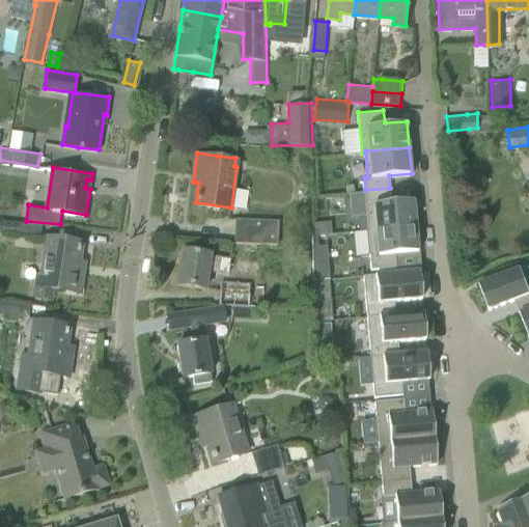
[(391,200),(390,188),(365,190),(369,228),(416,224),(414,198),(391,200)]
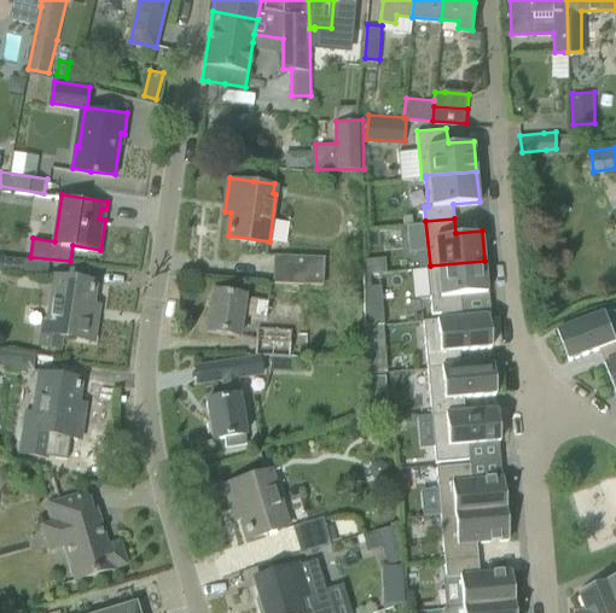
[(274,279),(325,281),(326,254),(275,251),(274,279)]
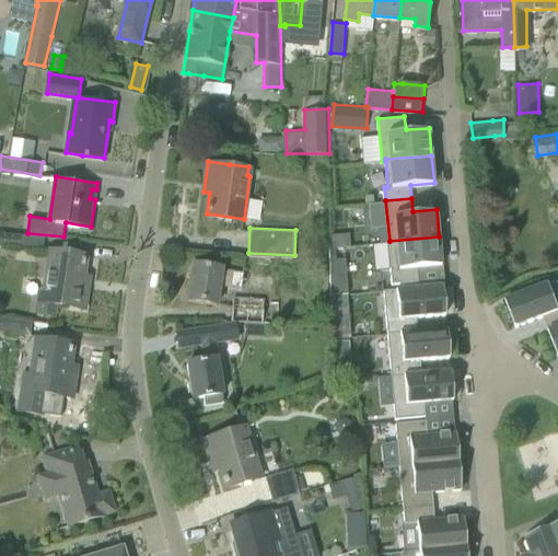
[(0,246),(19,248),(20,232),(0,230),(0,246)]
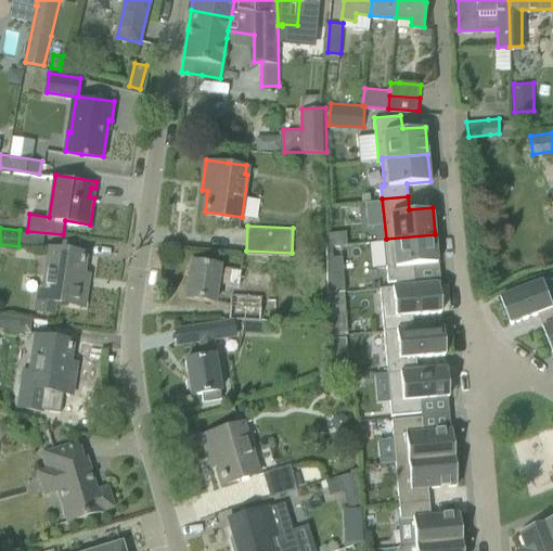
[(437,261),(435,234),(386,239),(389,280),(415,278),(414,264),(437,261)]
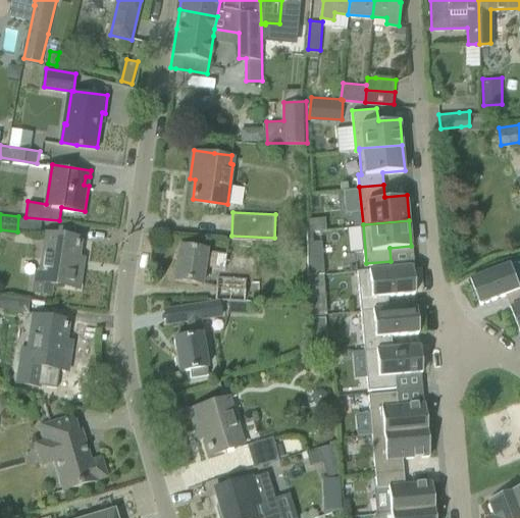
[(81,236),(60,232),(47,230),(42,268),(36,268),(33,289),(52,292),(53,281),(80,286),(84,256),(79,255),(81,236)]
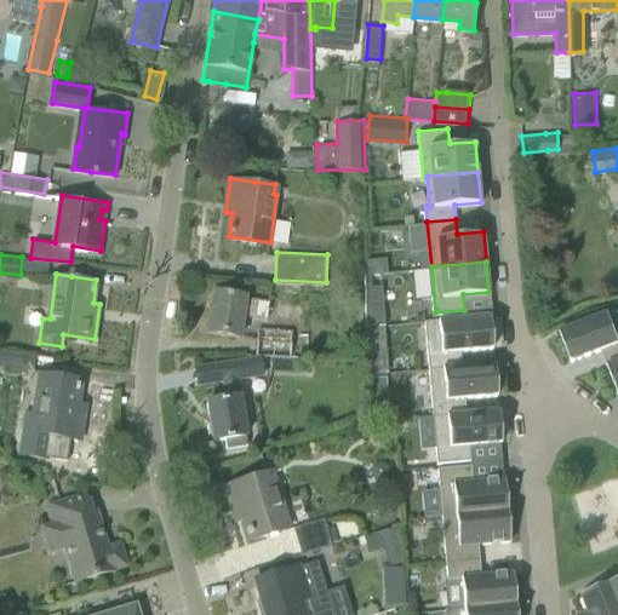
[(268,316),(270,299),(246,295),(215,291),(209,329),(240,334),(244,312),(268,316)]
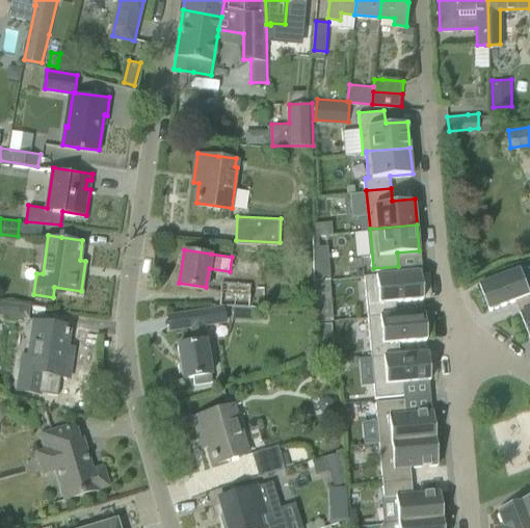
[(329,261),(314,262),(314,279),(330,278),(329,261)]
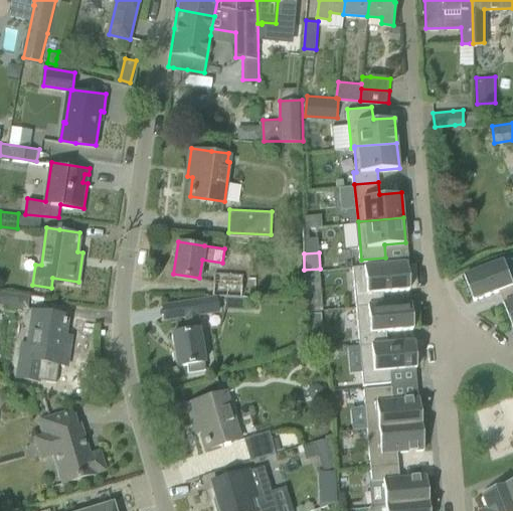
[(501,290),(506,302),(512,299),(512,275),(507,259),(466,274),(476,299),(501,290)]
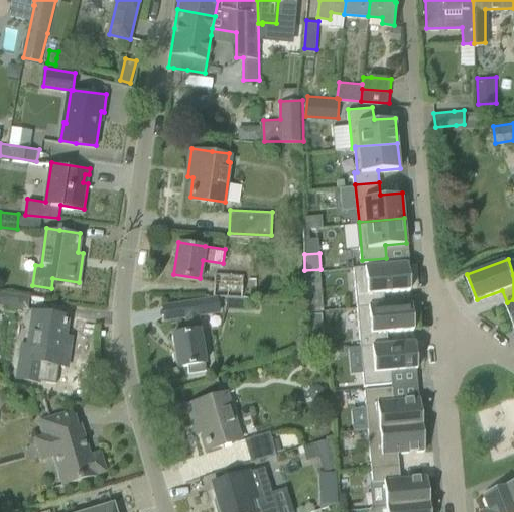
[(358,305),(385,302),(384,290),(411,288),(408,261),(354,266),(358,305)]
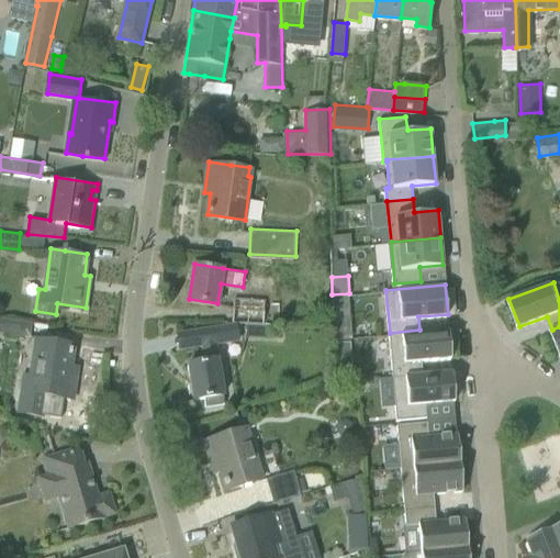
[(273,323),(276,301),(267,301),(267,299),(235,297),(234,321),(273,323)]
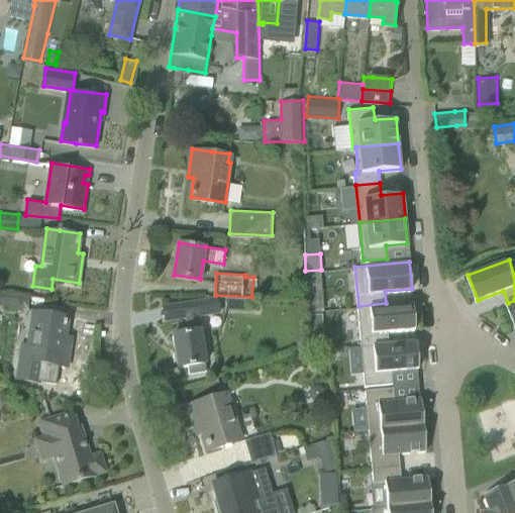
[(0,303),(29,308),(30,295),(0,291),(0,303)]
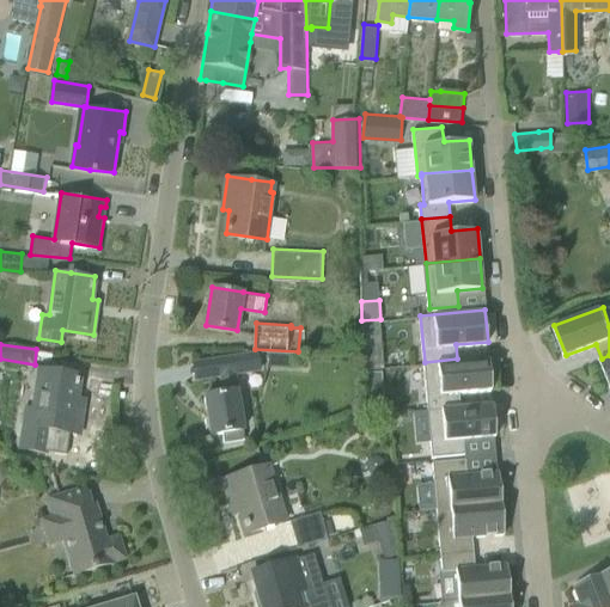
[(365,348),(363,348),(365,367),(383,366),(382,347),(365,348)]
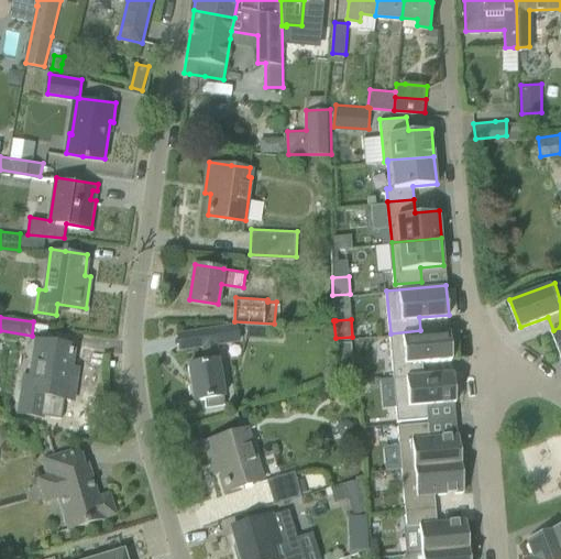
[(207,405),(226,403),(217,343),(241,340),(239,322),(200,328),(202,343),(204,343),(206,360),(188,363),(191,383),(189,383),(190,392),(193,392),(194,398),(206,396),(207,405)]
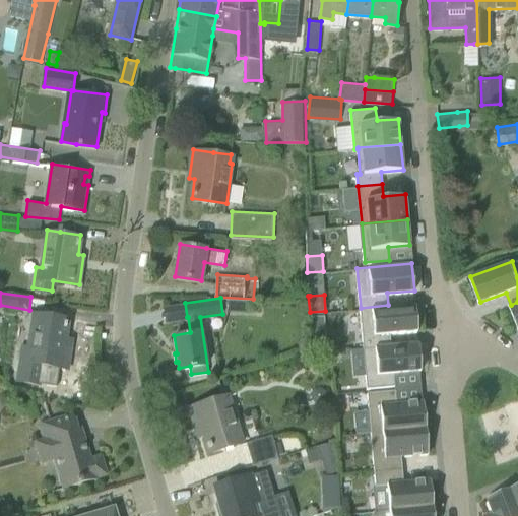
[(388,305),(361,308),(364,346),(391,344),(390,332),(417,330),(415,303),(388,305)]
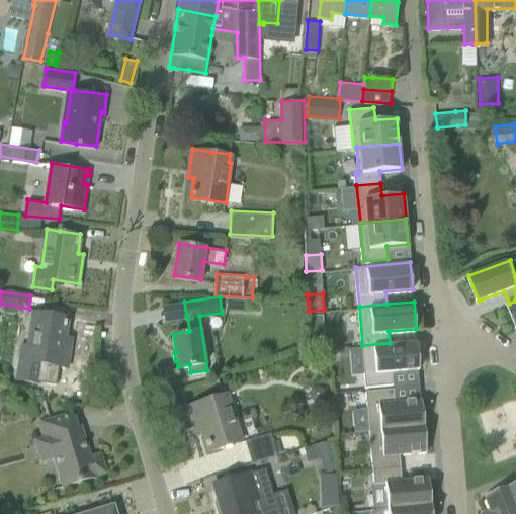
[(44,361),(47,362),(67,365),(71,336),(66,335),(68,316),(34,311),(29,345),(22,344),(17,377),(40,381),(44,361)]
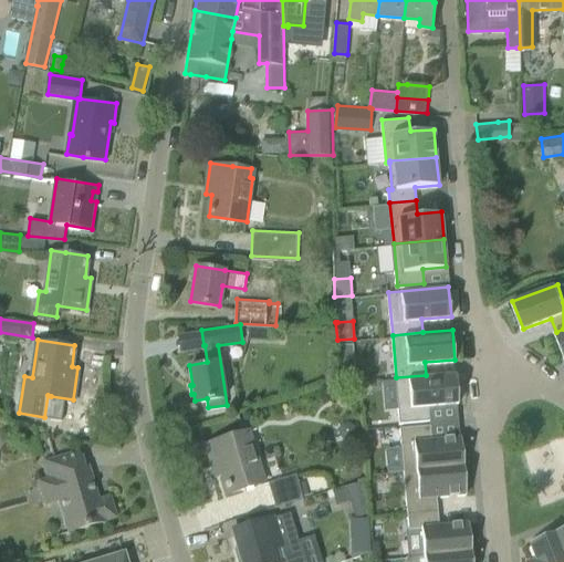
[(426,375),(396,377),(400,422),(430,419),(429,405),(459,403),(456,373),(426,375)]
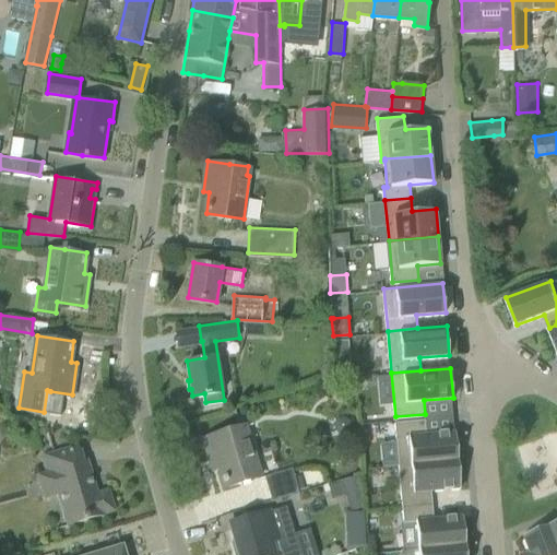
[(348,385),(336,385),(338,392),(342,397),(348,397),(348,385)]
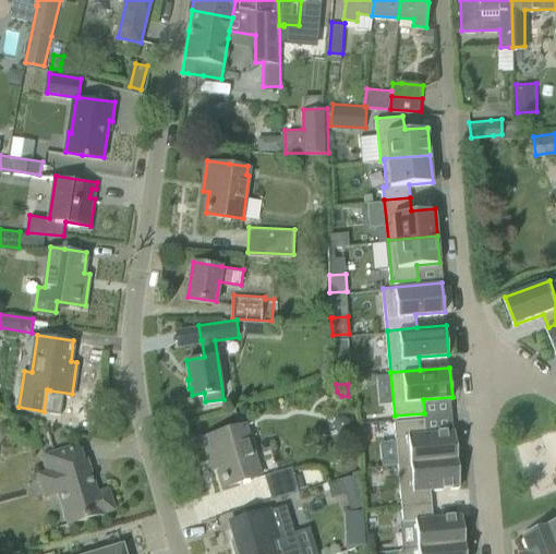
[(398,462),(458,458),(455,429),(425,432),(424,418),(395,420),(398,462)]
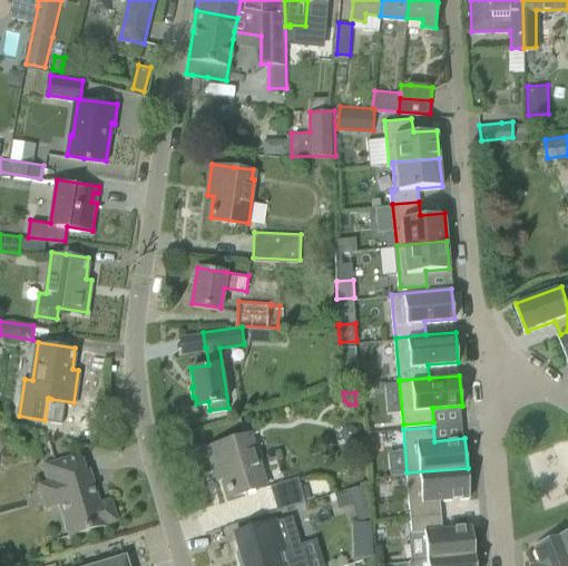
[(254,441),(251,432),(209,445),(218,476),(224,474),(231,495),(268,484),(255,440),(254,441)]
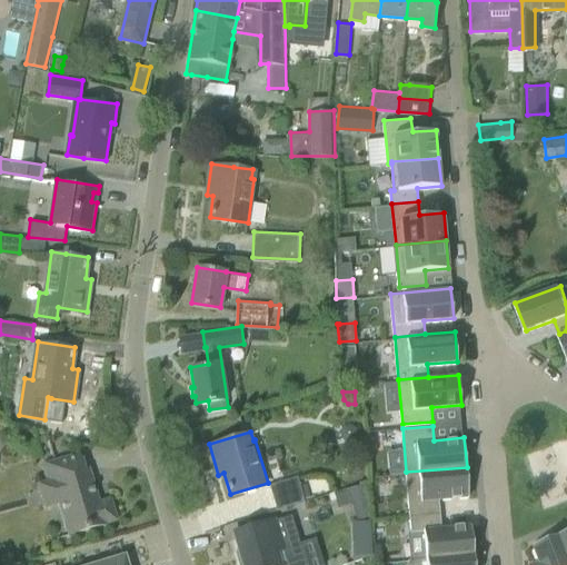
[(72,532),(83,528),(105,522),(103,519),(116,516),(110,498),(99,503),(88,467),(85,468),(80,453),(46,463),(50,481),(56,478),(72,532)]
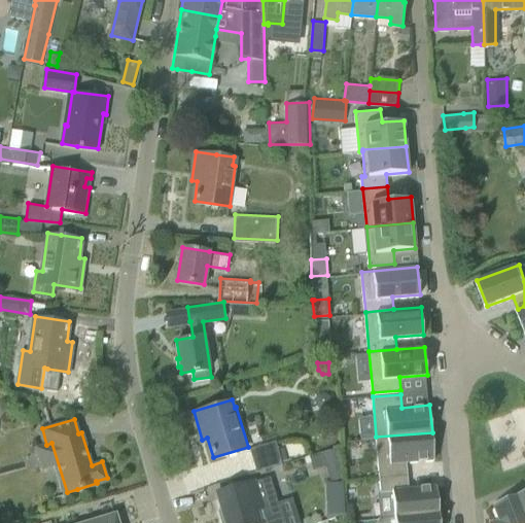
[(380,477),(408,475),(407,461),(434,458),(432,432),(376,437),(380,477)]
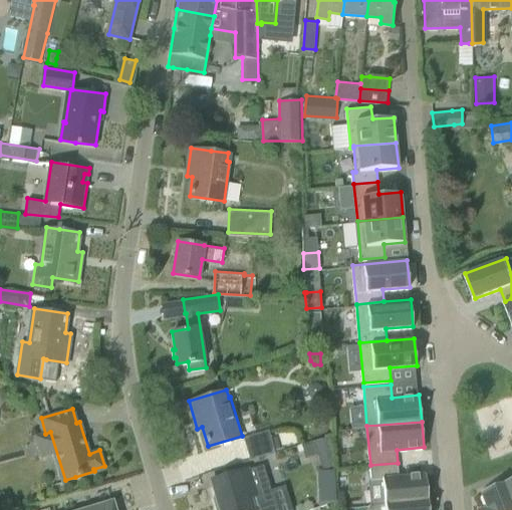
[(245,436),(251,457),(276,450),(270,429),(245,436)]
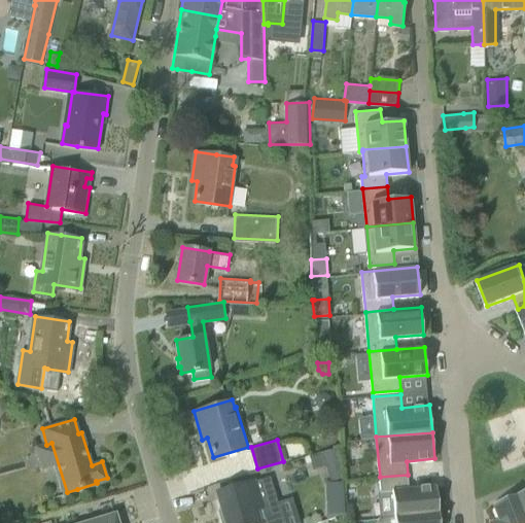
[(284,522),(270,475),(255,479),(217,491),(226,522),(284,522)]
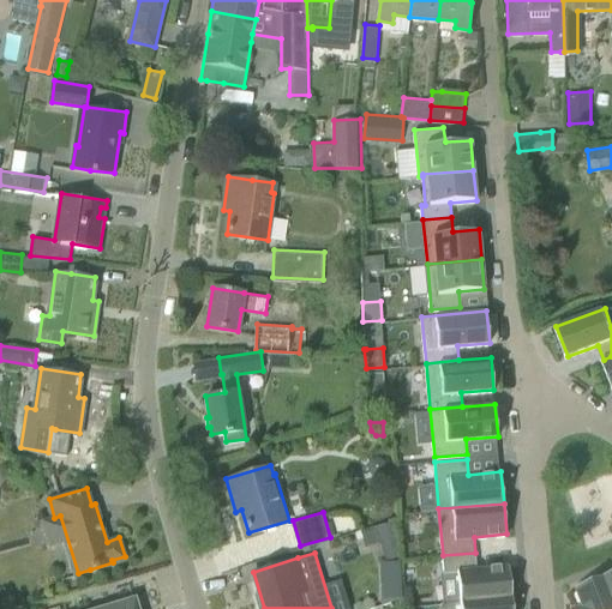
[(461,600),(513,596),(509,565),(477,567),(475,553),(443,555),(444,572),(457,571),(461,600)]
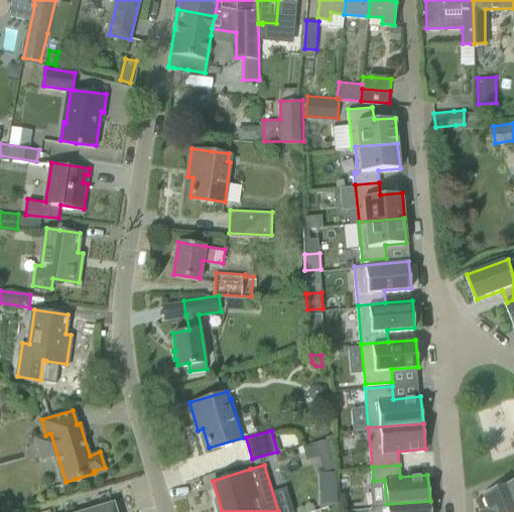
[(337,470),(319,471),(322,506),(338,501),(337,470)]
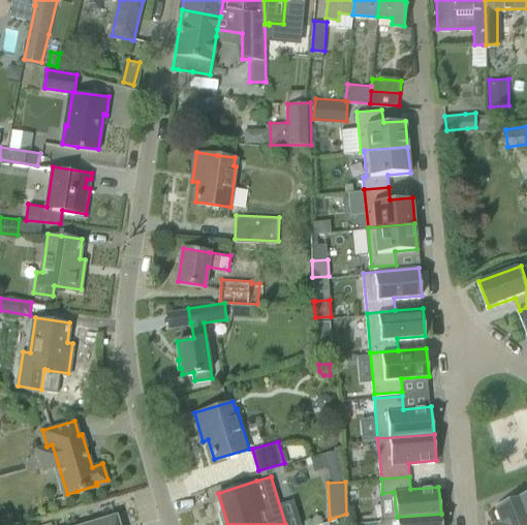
[(526,508),(522,496),(498,504),(503,520),(493,523),(493,524),(526,524),(526,508)]
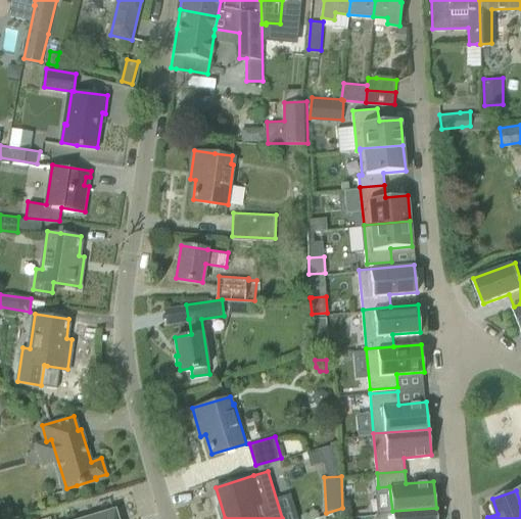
[(82,517),(82,518),(119,518),(115,507),(82,517)]
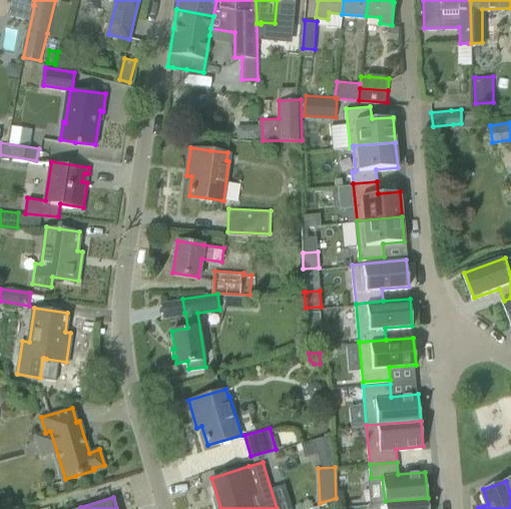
[(428,508),(428,498),(385,501),(385,508),(428,508)]
